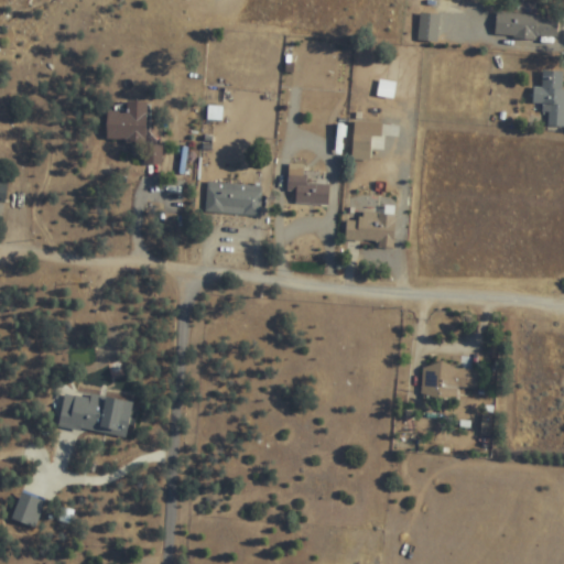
[(418,41),(442,43),(445,12),(421,9),(418,41)]
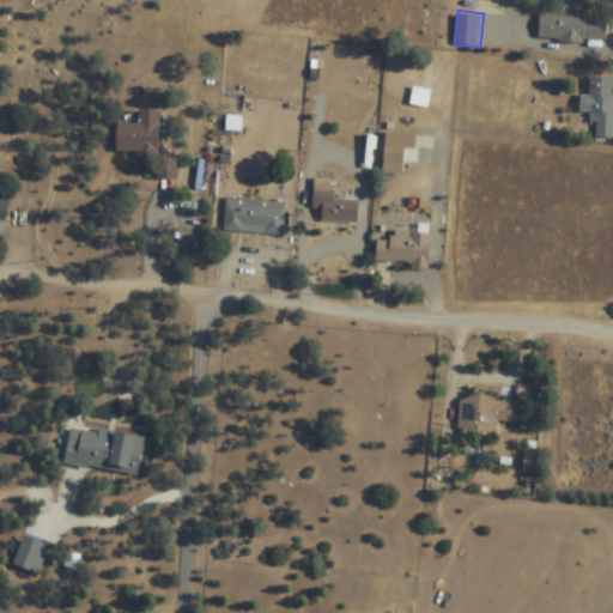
[(539,41),(605,43),(606,19),(540,16),(539,41)]
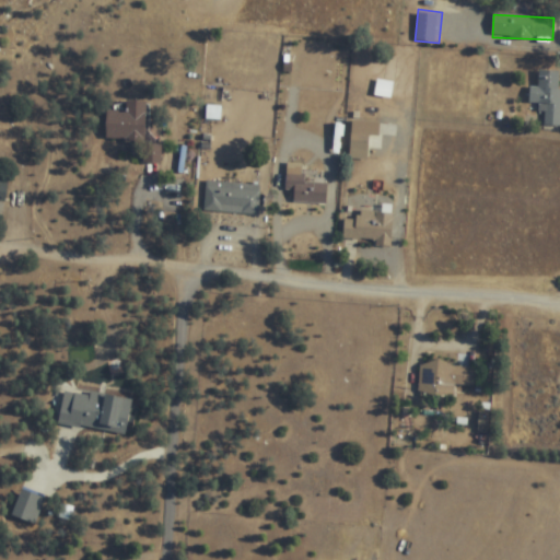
[(559,128),(559,127),(559,72),(539,71),(538,88),(531,88),(529,105),(543,105),(541,127),(559,128)]
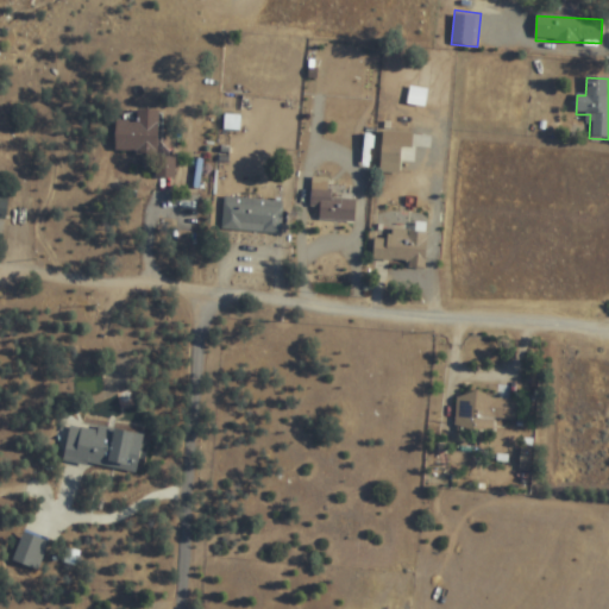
[(157,111),(137,111),(137,121),(114,121),(114,154),(157,154),(157,111)]
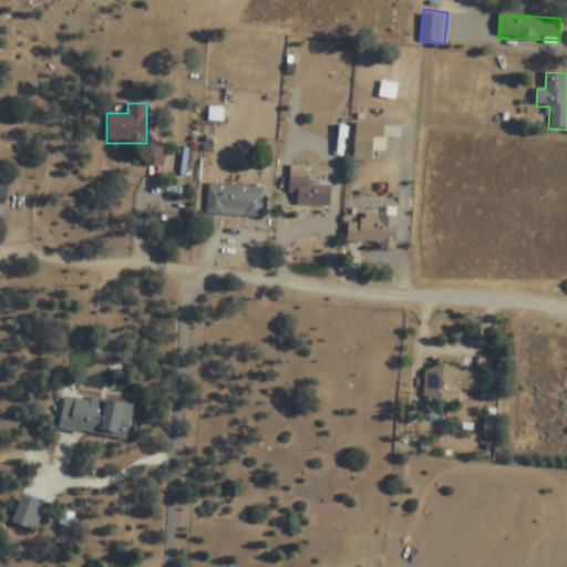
[(354,162),(372,163),(373,137),(383,137),(383,124),(356,123),(354,162)]
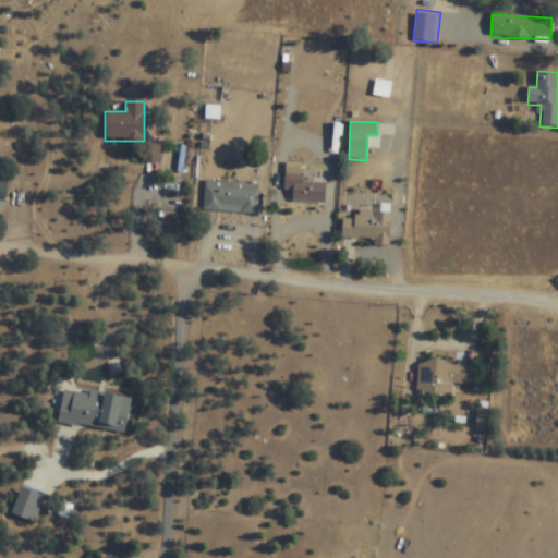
[(324,204),(325,183),(302,182),(302,164),(286,162),(284,191),(293,191),(292,202),(324,204)]
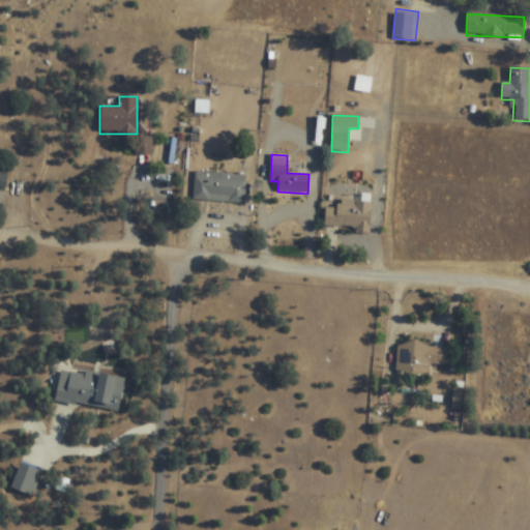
[(246,175),(195,172),(194,201),(244,204),(246,175)]
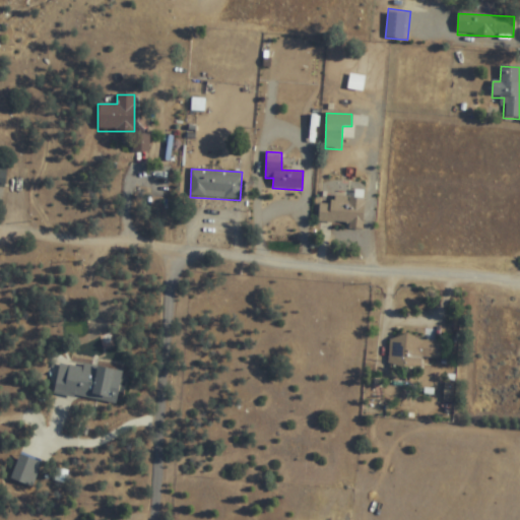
[(363,226),(365,198),(332,196),(331,204),(320,203),(319,223),(363,226)]
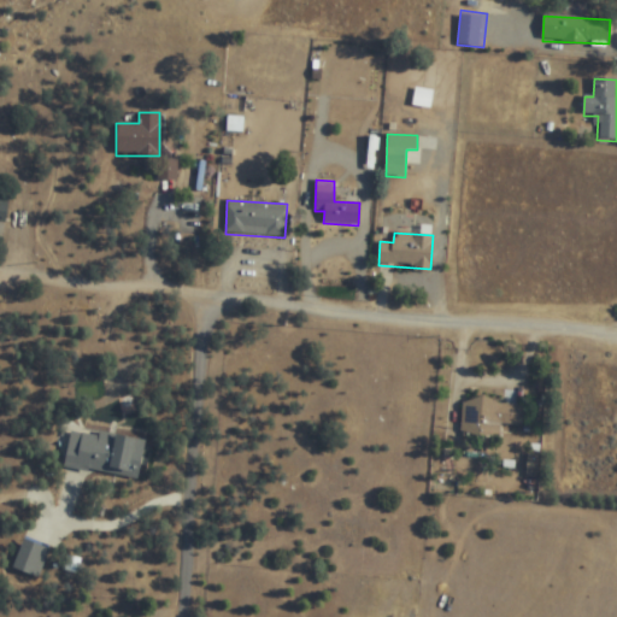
[(464,400),(462,436),(500,439),(500,424),(522,427),(524,404),(464,400)]
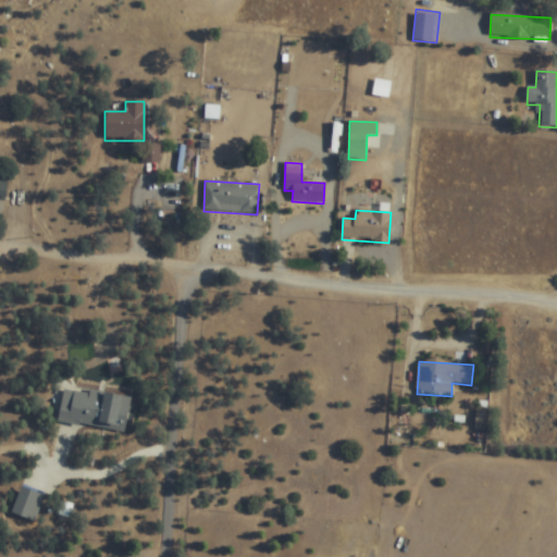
[(125,433),(131,399),(64,388),(58,422),(125,433)]
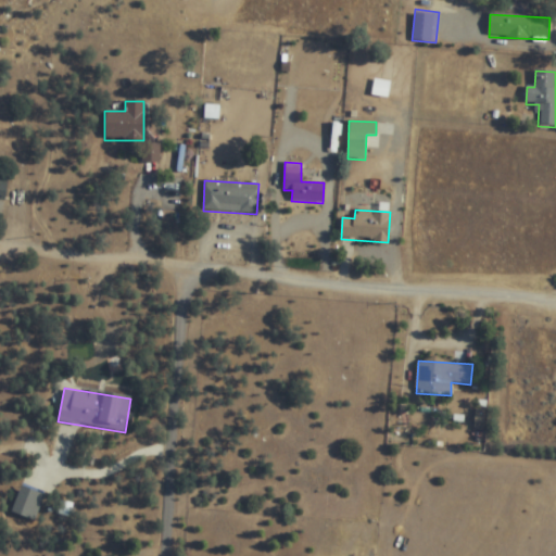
[(45,495),(21,487),(11,513),(35,521),(45,495)]
